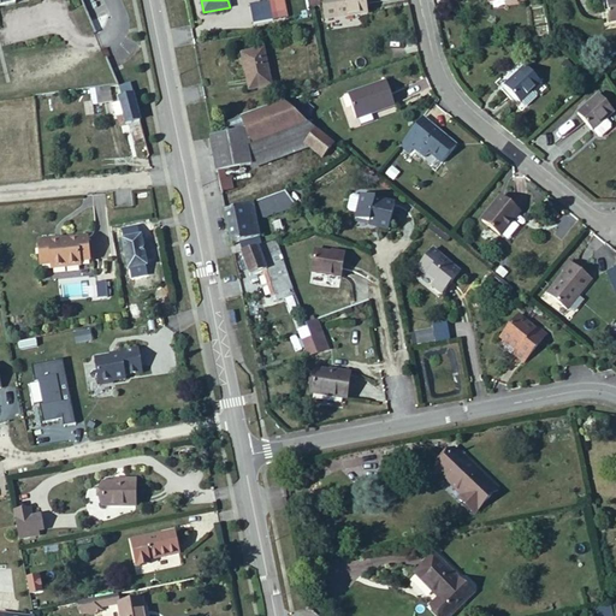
[(286,11),(283,0),(267,0),(268,1),(249,5),(253,24),(273,19),(272,15),(286,11)]
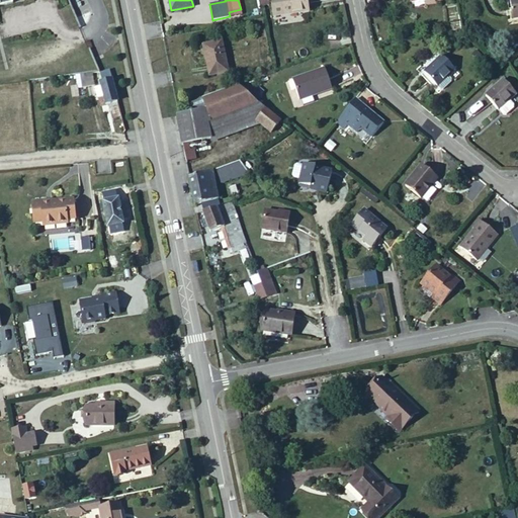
[(309,11),(307,0),(282,0),(283,2),(284,13),(298,11),(298,12),(309,11)]
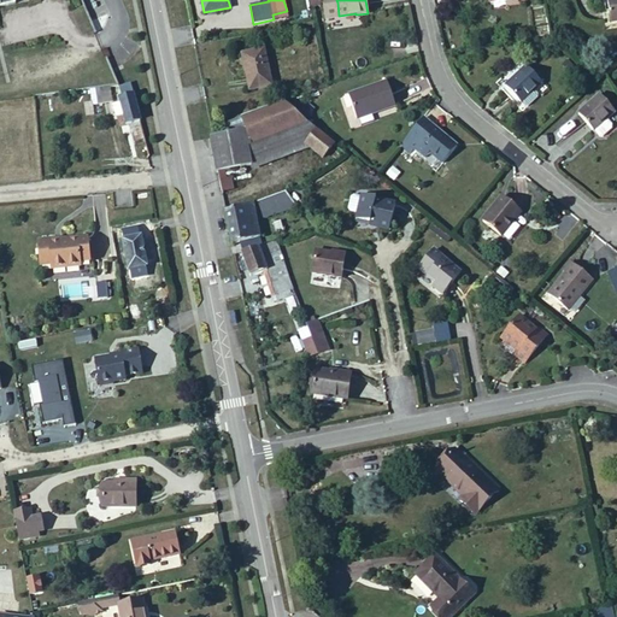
[(339,16),(338,3),(328,4),(330,17),(339,16)]
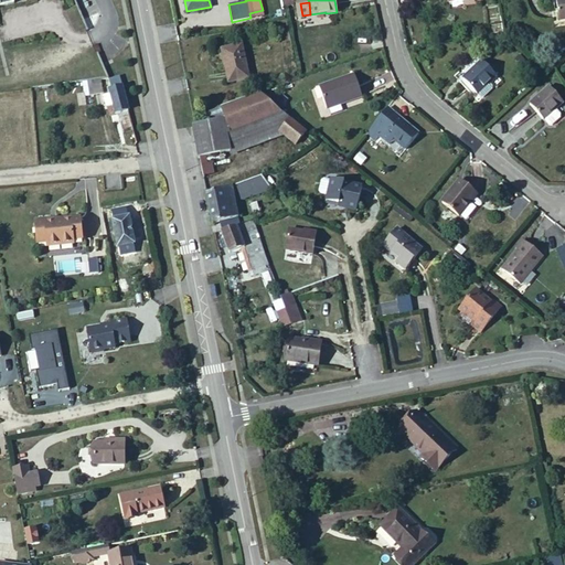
[(248,78),(242,45),(222,50),(228,83),(248,78)]
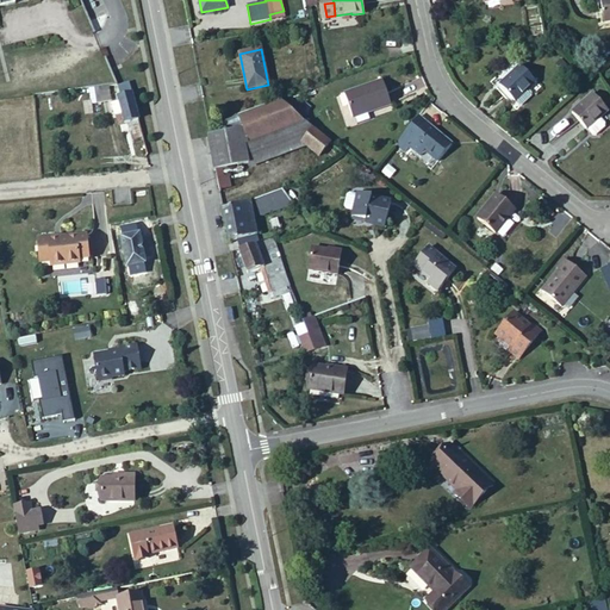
[(535,81),(521,66),(500,86),(517,104),(521,104),(530,95),(530,92),(528,89),(535,81)]
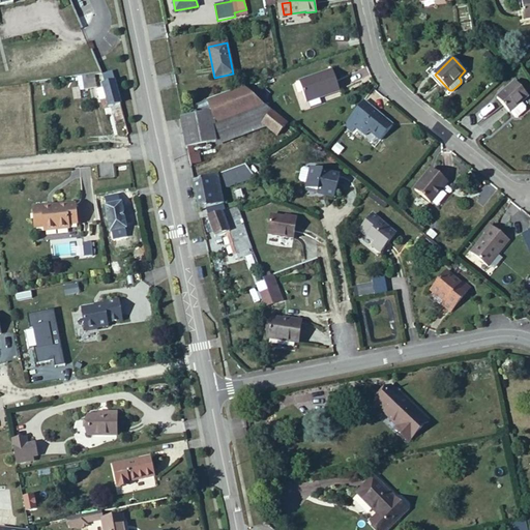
[(340,91),(332,70),(299,82),(306,101),(323,95),(323,96),(340,91)]
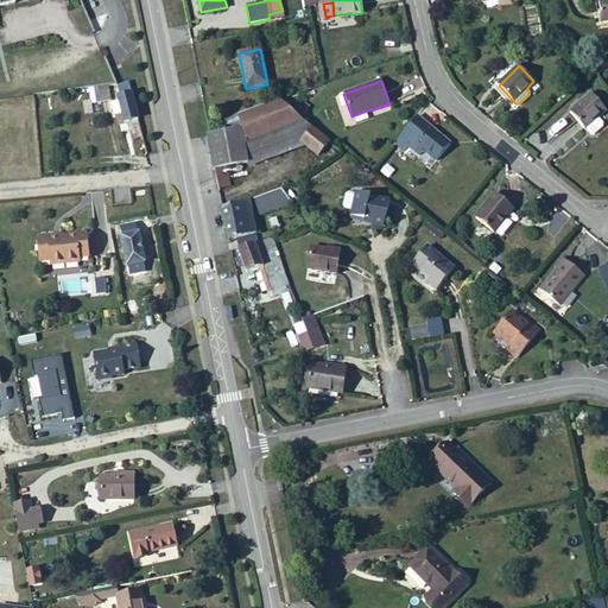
[(143,135),(128,82),(118,86),(120,96),(118,97),(119,101),(112,102),(114,114),(122,113),(125,122),(130,121),(134,139),(143,135)]
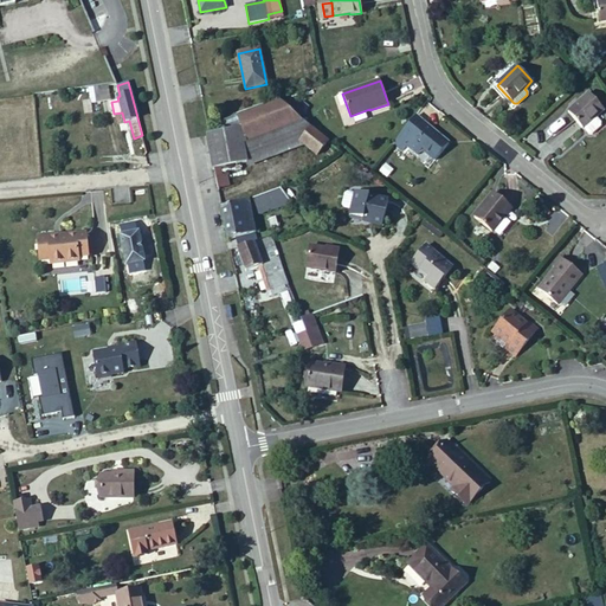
[(110,98),(108,85),(89,88),(91,102),(110,98)]
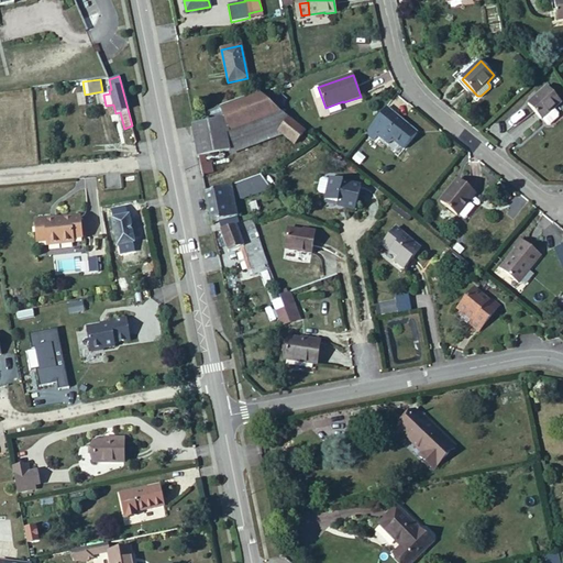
[(553,108),(561,101),(548,87),(528,105),(541,119),(542,119),(548,124),(550,124),(559,118),(559,113),(553,108)]
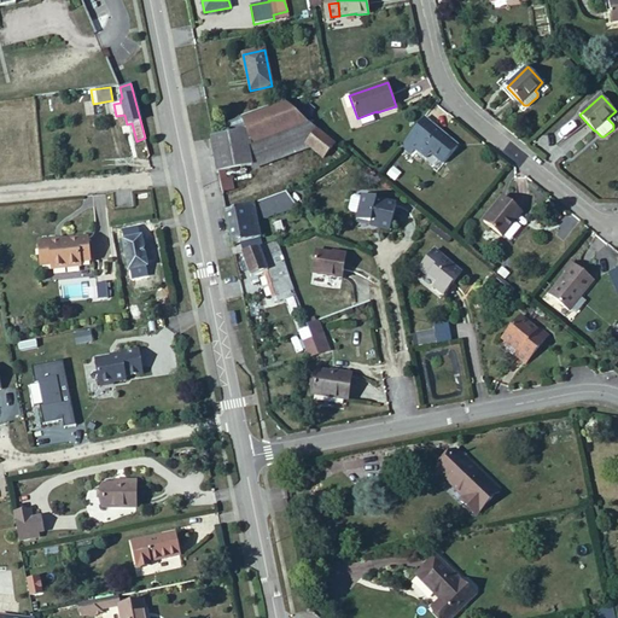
[(252,165),(307,145),(305,144),(318,130),(284,103),(223,123),(228,134),(210,138),(217,172),(252,165)]
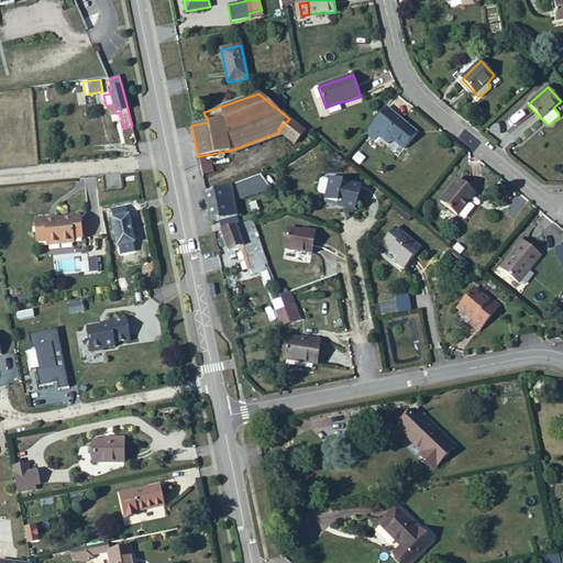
[(417,134),(386,108),(365,133),(376,142),(381,138),(388,144),(393,139),(405,148),(417,134)]
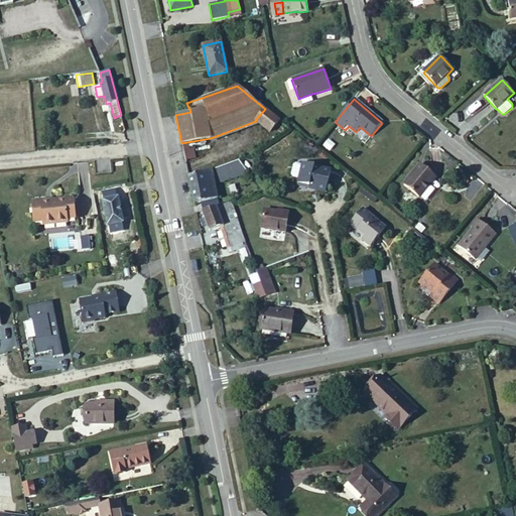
[(279,121),(265,109),(255,120),(256,121),(270,132),(279,121)]
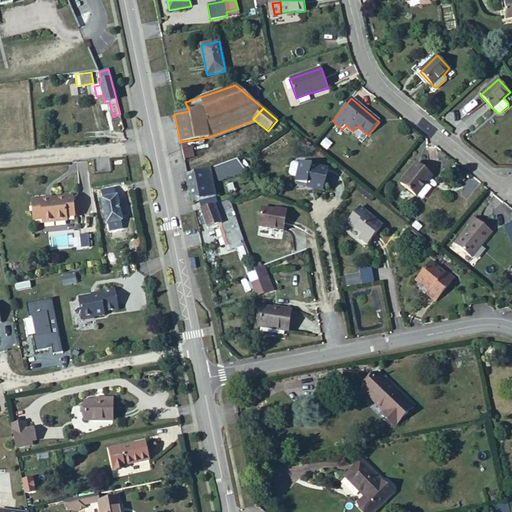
[(183,145),(182,156),(190,157),(192,146),(183,145)]
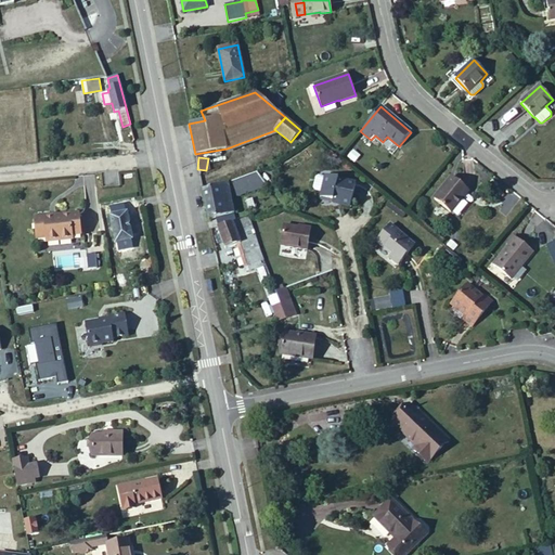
[(325,176),(320,197),(333,199),(341,202),(340,205),(350,207),(356,183),(325,176)]
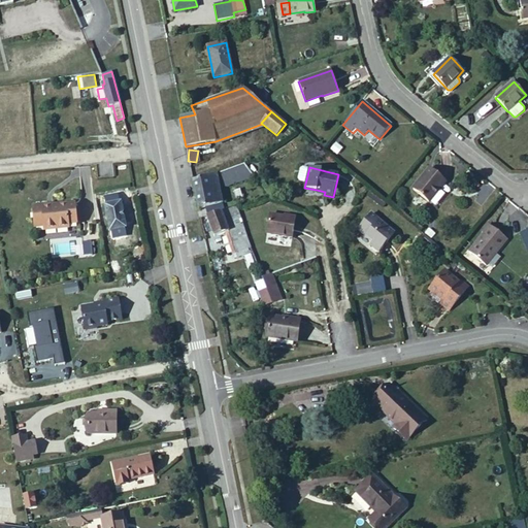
[(429,202),(446,180),(430,168),(424,176),(424,177),(420,183),(419,183),(414,190),(429,202)]
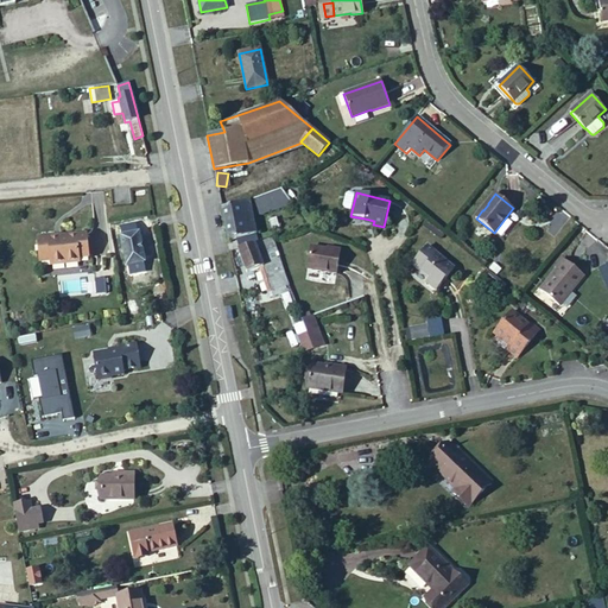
[(255,234),(249,200),(222,209),(229,241),(236,239),(255,234)]
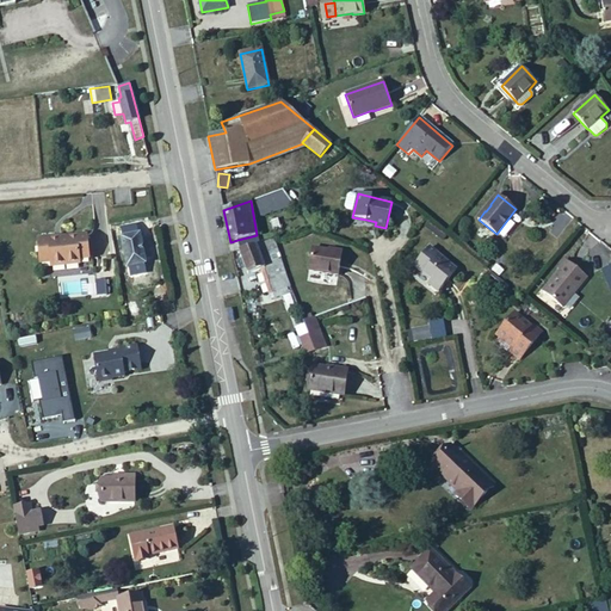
[(146,264),(140,234),(137,235),(136,226),(122,228),(123,238),(122,238),(128,267),(129,266),(130,276),(146,272),(143,264),(146,264)]
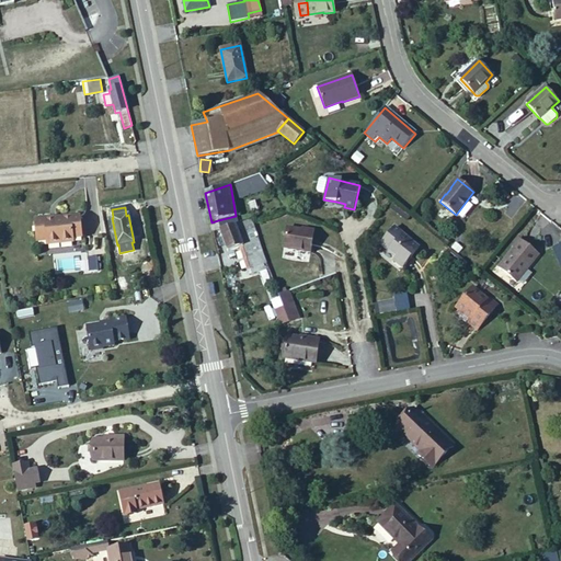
[(36,241),(46,240),(46,244),(72,242),(72,238),(81,237),(79,216),(56,217),(56,219),(50,219),(50,218),(35,219),(36,241)]
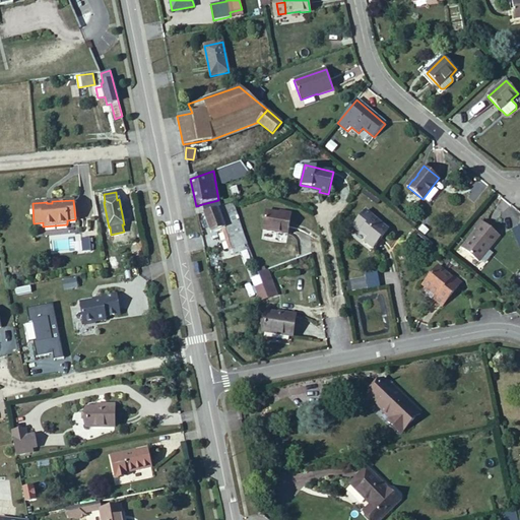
[(205,212),(220,207),(218,200),(202,204),(205,212)]
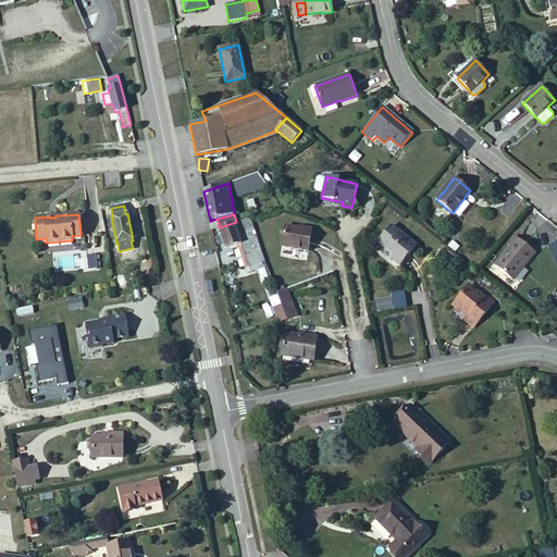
[(264,261),(250,218),(236,222),(220,227),(226,249),(242,244),(245,255),(243,257),(246,268),(264,261)]
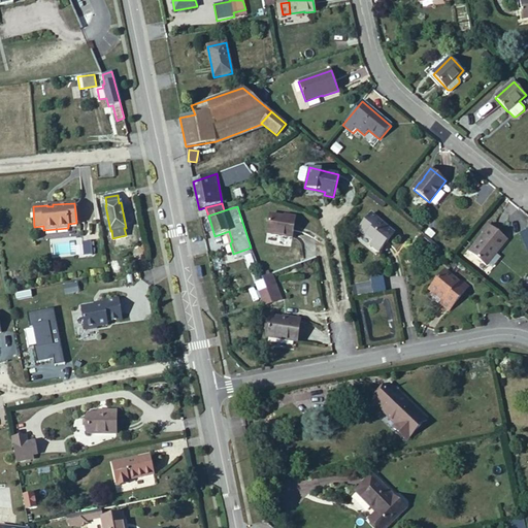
[(378,252),(394,232),(371,213),(358,230),(372,241),(370,244),(378,252)]
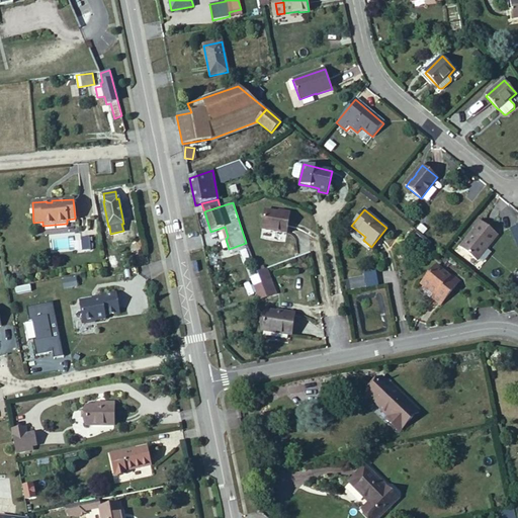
[(286,234),(289,213),(279,211),(278,212),(265,210),(262,230),(286,234)]
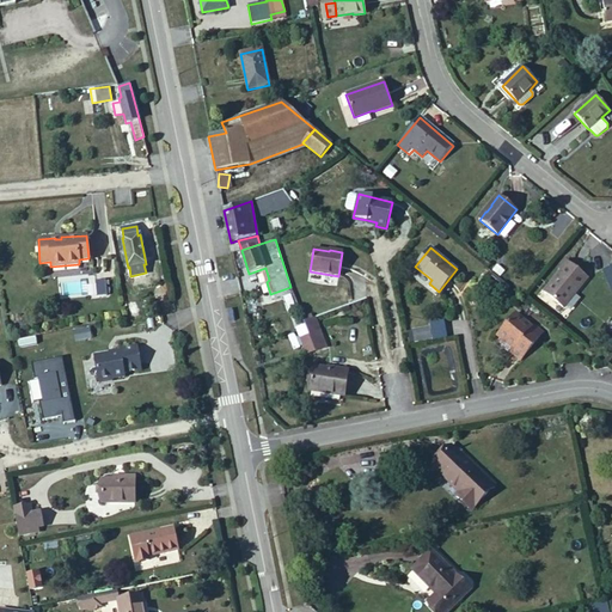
[(563,307),(588,277),(569,262),(544,293),(563,307)]
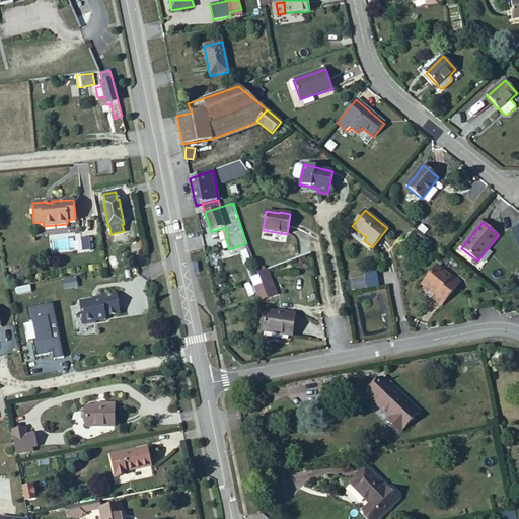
[(90,250),(90,242),(81,243),(82,251),(90,250)]
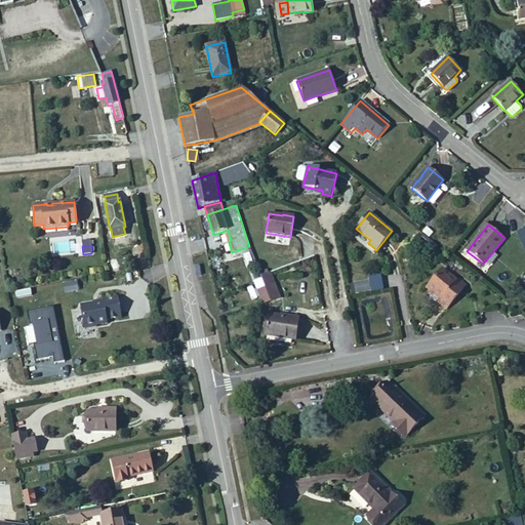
[(447,309),(466,285),(457,278),(455,281),(449,277),(450,275),(442,269),(427,288),(432,291),(434,291),(442,297),(439,301),(447,309)]
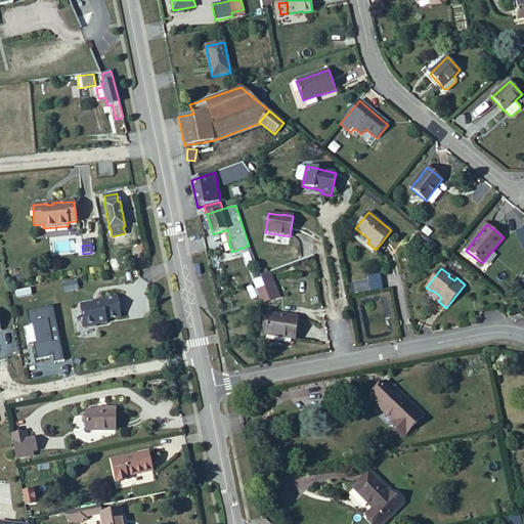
[(275,288),(269,271),(260,275),(265,288),(265,290),(275,288)]
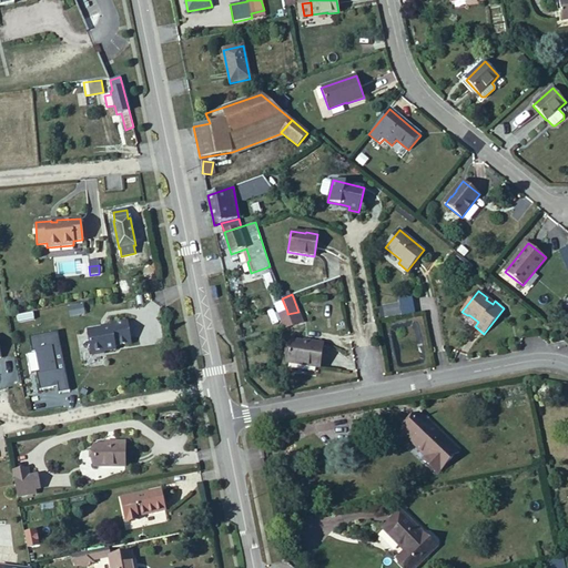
[(293,326),(287,314),(287,312),(279,314),(284,328),(293,326)]
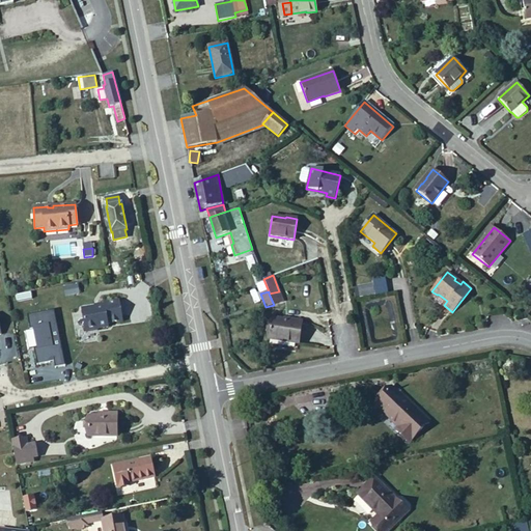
[(283,301),(279,291),(269,294),(274,305),(283,301)]
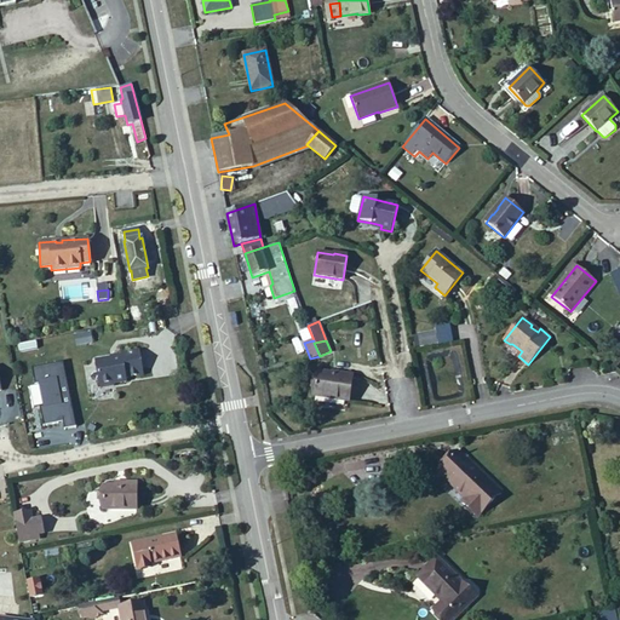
[(143,374),(139,350),(121,354),(121,355),(115,356),(115,359),(112,360),(112,359),(96,361),(99,385),(102,388),(114,385),(115,384),(126,382),(126,377),(143,374)]
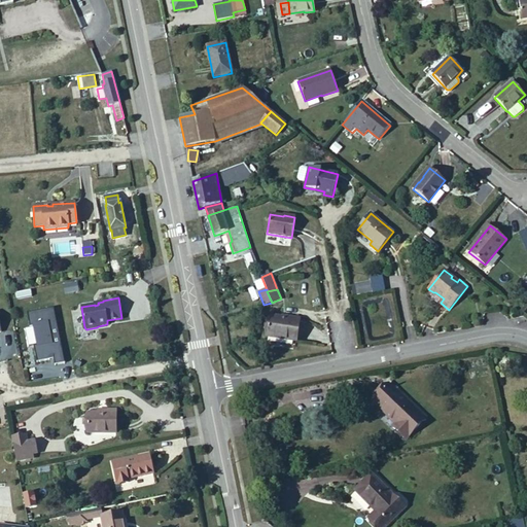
[(33,346),(37,362),(49,359),(49,357),(53,356),(55,364),(65,362),(54,308),(27,313),(30,327),(34,326),(37,346),(33,346)]
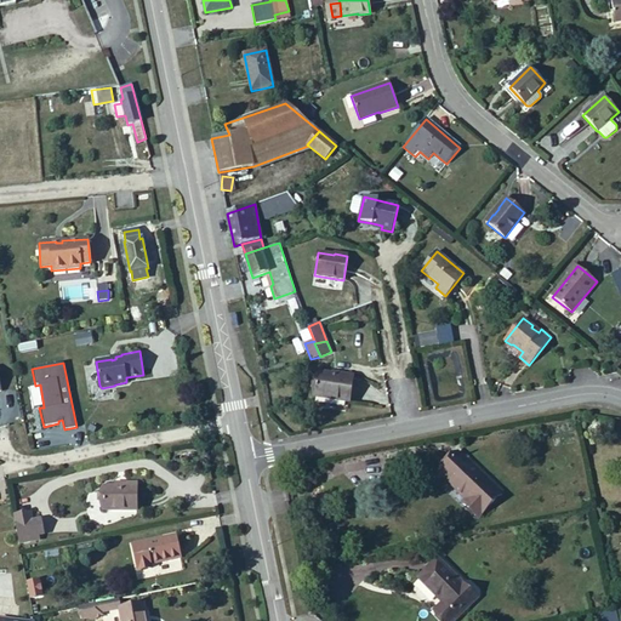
[(349,402),(353,376),(337,374),(337,375),(319,372),(315,397),(349,402)]
